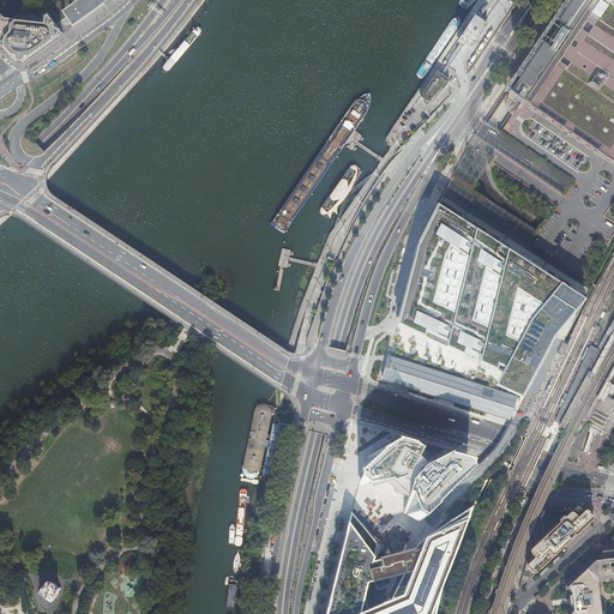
[(7,54),(13,61),(16,64),(16,61),(17,61),(18,61),(19,61),(20,61),(22,61),(22,64),(32,55),(50,43),(62,34),(56,24),(38,0),(6,0),(0,6),(0,46),(5,52),(7,54)]
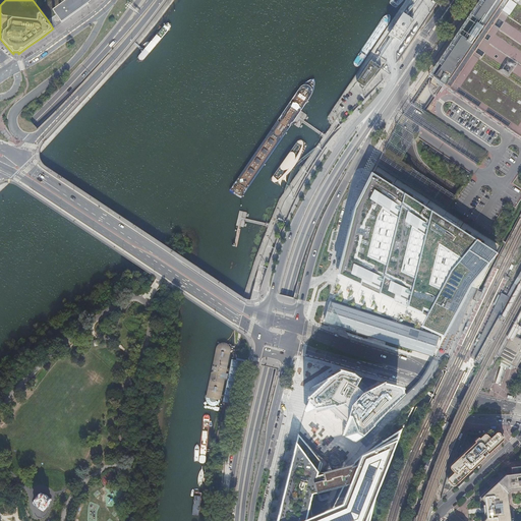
[(33,0),(48,20),(52,18),(54,16),(52,15),(55,13),(56,12),(72,0),(33,0)]
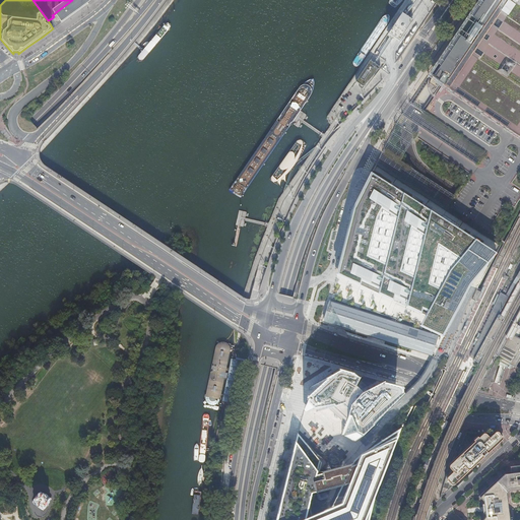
[(72,0),(56,12),(55,13),(52,15),(54,16),(61,27),(96,0),(72,0)]
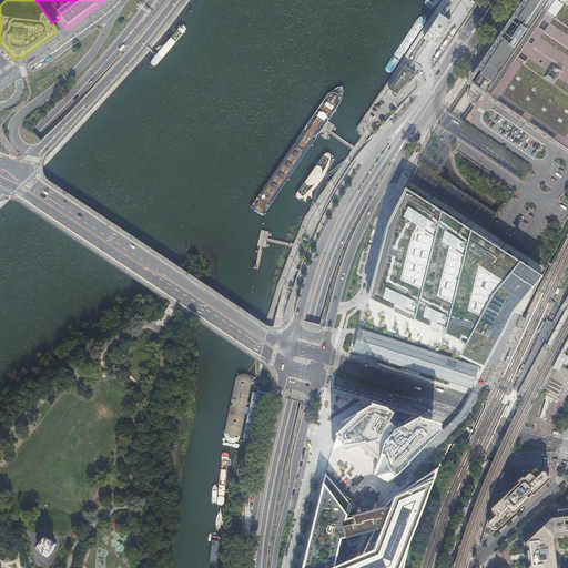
[(199,0),(192,10),(192,11),(194,13),(195,13),(196,12),(204,0),(199,0)]
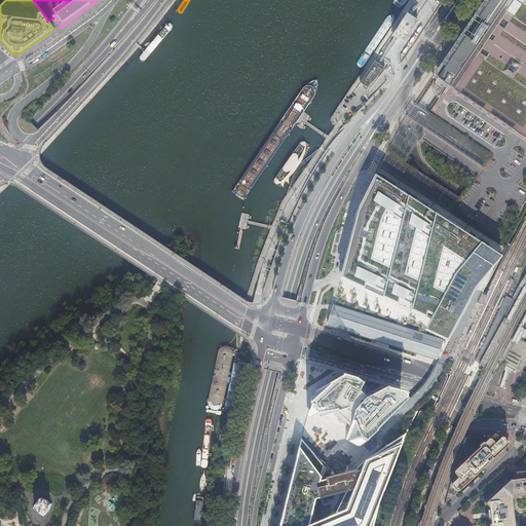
[(525,0),(485,0),(485,2),(484,1),(483,3),(483,4),(475,16),(474,16),(473,19),(474,19),(464,32),(463,31),(462,33),(463,34),(454,46),(453,46),(452,48),(453,48),(445,62),(444,61),(442,63),(443,64),(440,68),(435,76),(437,77),(438,78),(448,85),(525,139),(525,137),(525,0)]
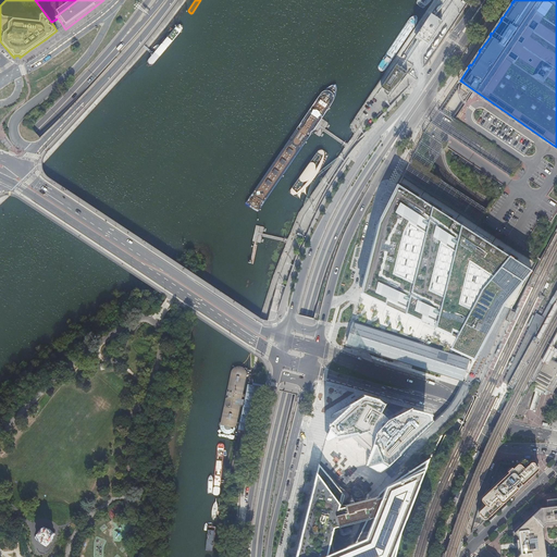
[(419,24),(410,37),(415,39),(417,36),(421,39),(421,40),(426,44),(431,37),(424,33),(428,29),(419,24)]
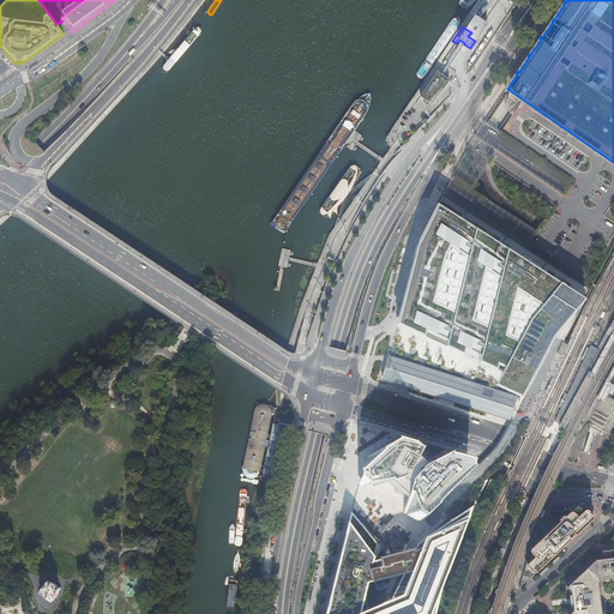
[(480,36),(471,30),(471,32),(468,36),(475,41),(476,42),(480,36)]
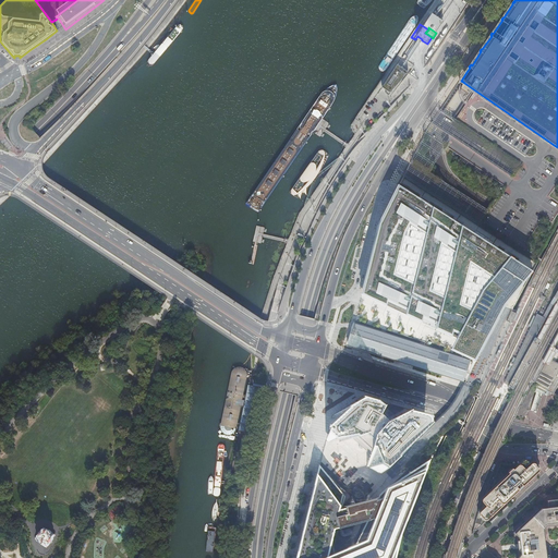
[(475,91),(464,83),(463,83),(463,84),(462,85),(462,87),(461,88),(461,91),(461,92),(461,93),(461,94),(460,94),(459,94),(459,96),(459,97),(460,98),(460,99),(461,101),(462,102),(464,104),(465,105),(465,104),(475,91)]
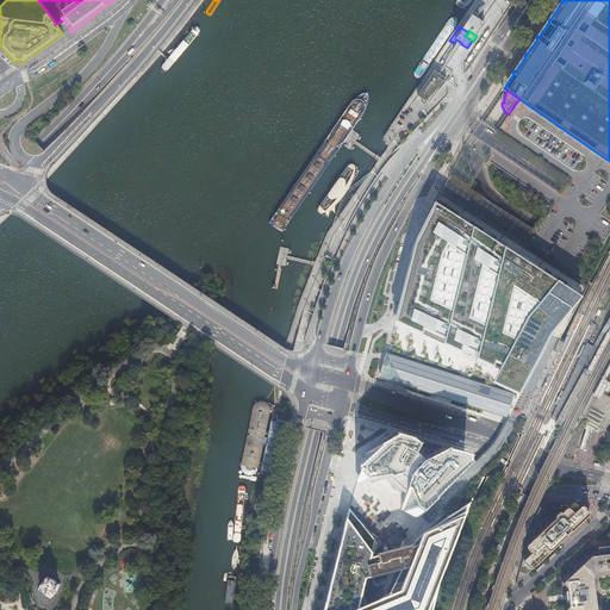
[(508,113),(505,112),(495,130),(497,132),(509,114),(508,113)]
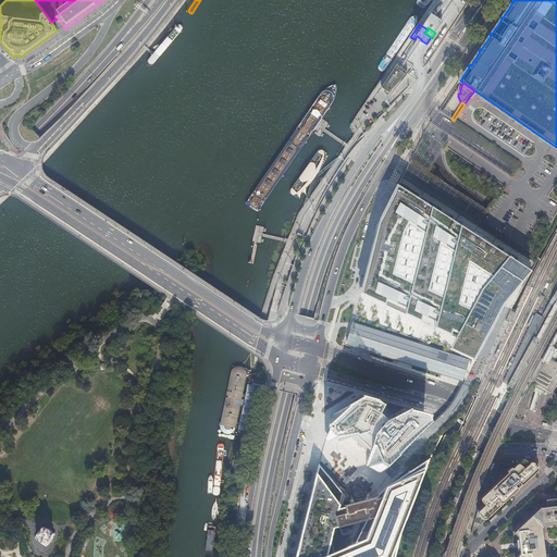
[(289,192),(299,198),(314,176),(323,164),(327,155),(320,149),(305,169),(289,192)]
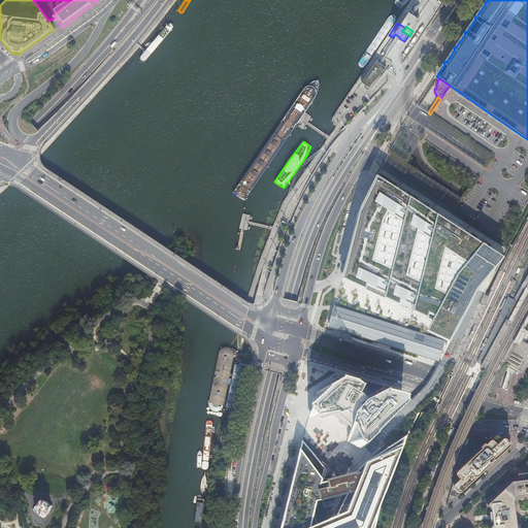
[(408,197),(376,176),(358,211),(342,279),(384,299),(413,311),(431,320),(425,331),(449,342),(455,331),(462,317),(477,289),(504,258),(482,243),(436,215),(408,197)]
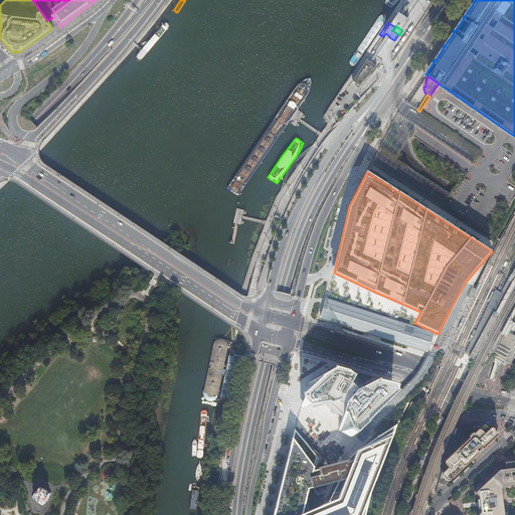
[(514,277),(497,312),(499,313),(500,314),(514,286),(514,277)]
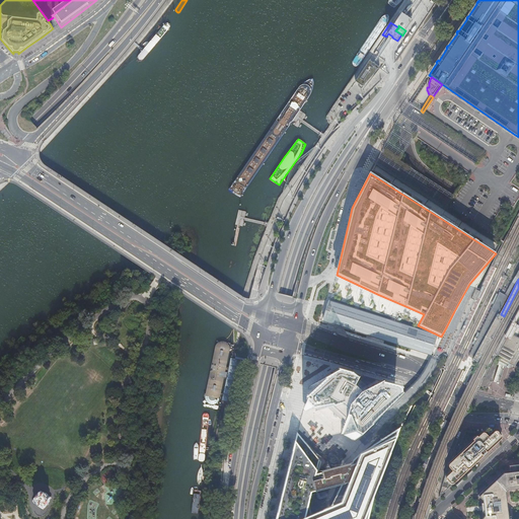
[(514,285),(511,283),(505,294),(506,295),(508,296),(514,285)]
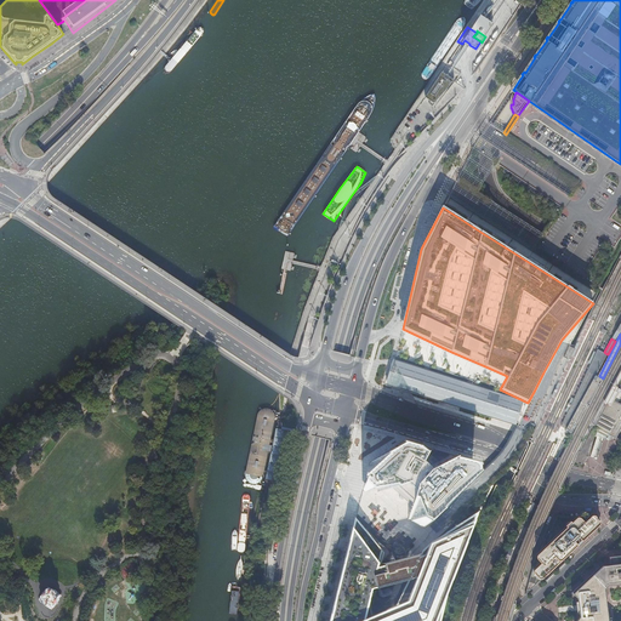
[(409,389),(394,359),(388,382),(409,389)]
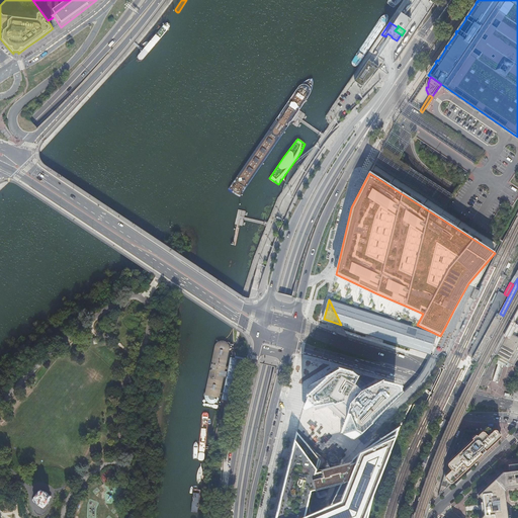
[(392,320),(329,299),(341,325),(376,336),(430,352),(433,344),(436,335),(392,320)]
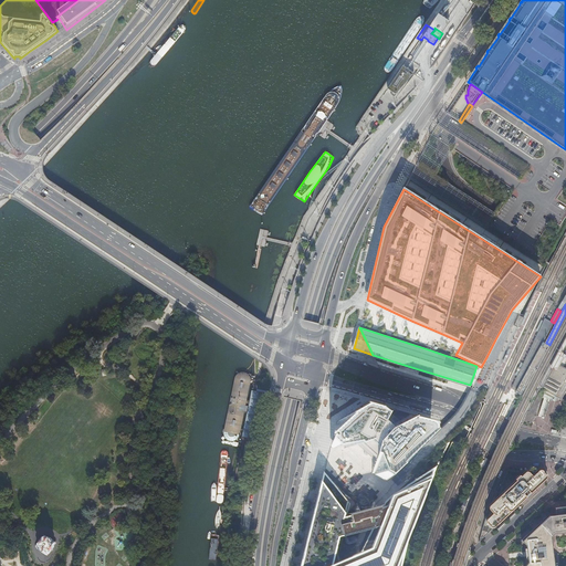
[(565,336),(551,367),(553,369),(555,369),(556,370),(558,366),(562,359),(563,357),(562,356),(562,354),(563,353),(562,352),(565,343),(565,336)]
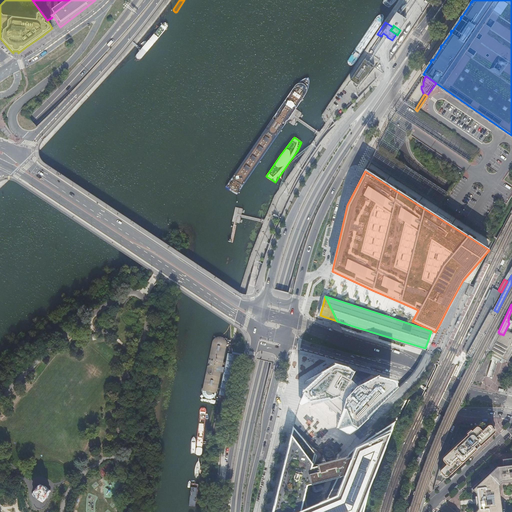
[(511,334),(509,333),(508,332),(506,331),(505,331),(503,335),(502,334),(500,334),(500,335),(499,337),(495,345),(491,351),(490,353),(492,354),(496,356),(501,358),(502,359),(503,360),(505,360),(507,361),(511,354),(511,352),(511,334)]
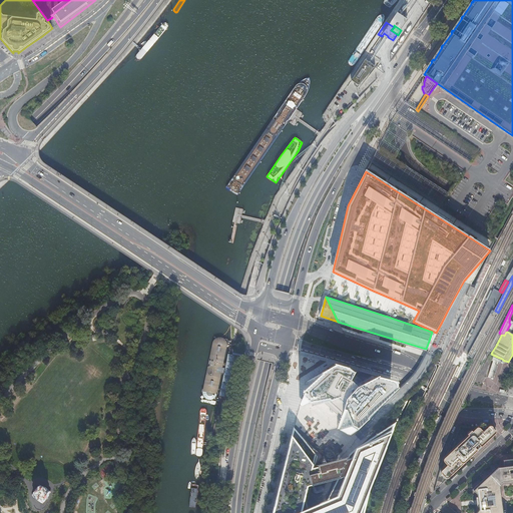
[(212,344),(203,391),(202,394),(203,397),(205,399),(207,400),(210,400),(213,400),(215,398),(216,396),(217,394),(222,370),(227,345),(227,344),(226,343),(225,340),(224,339),(223,338),(221,338),(218,338),(216,338),(215,339),(213,340),(213,342),(212,344)]
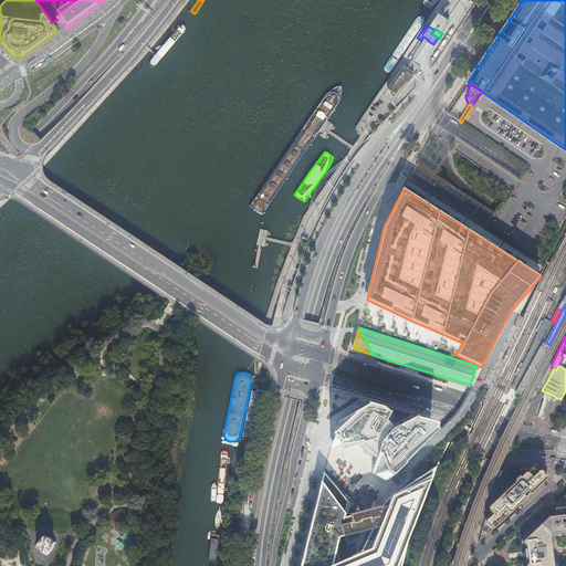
[(521,376),(519,375),(515,381),(512,388),(514,390),(517,391),(524,378),(521,376)]
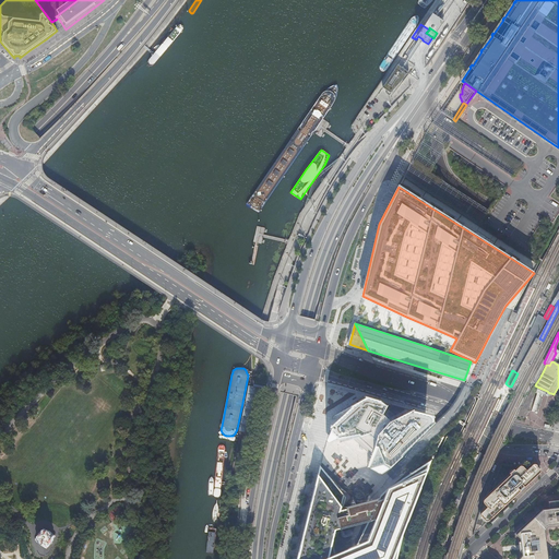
[(542,389),(537,387),(535,391),(545,395),(546,394),(547,391),(542,389)]
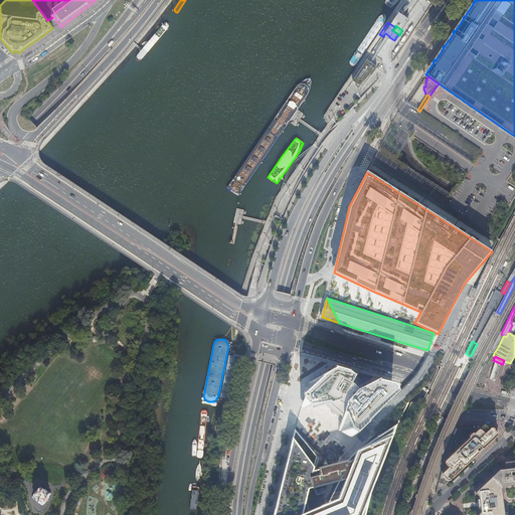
[(307,384),(302,406),(304,408),(328,402),(336,409),(343,416),(340,428),(353,438),(399,388),(399,383),(380,378),(359,388),(351,381),(355,375),(348,370),(335,366),(307,384)]
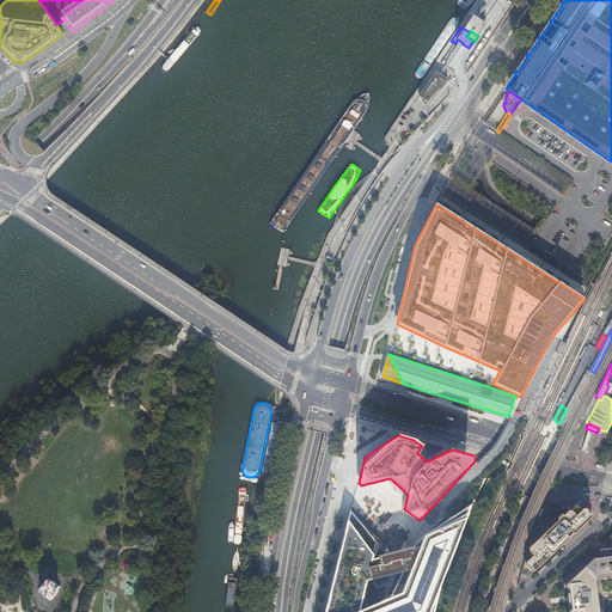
[(257,477),(258,472),(257,475),(255,477),(251,477),(248,477),(245,476),(243,473),(242,470),(240,477),(257,481),(257,477)]
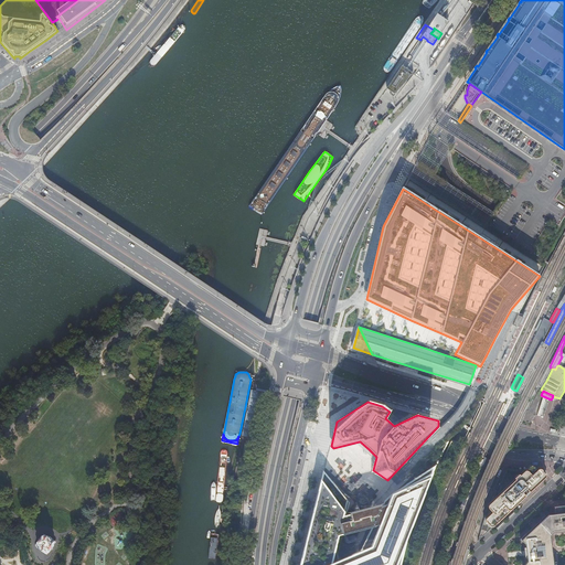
[(387,504),(382,505),(358,512),(345,515),(350,503),(324,470),(300,564),(402,564),(408,540),(449,440),(406,483),(390,498),(387,504)]
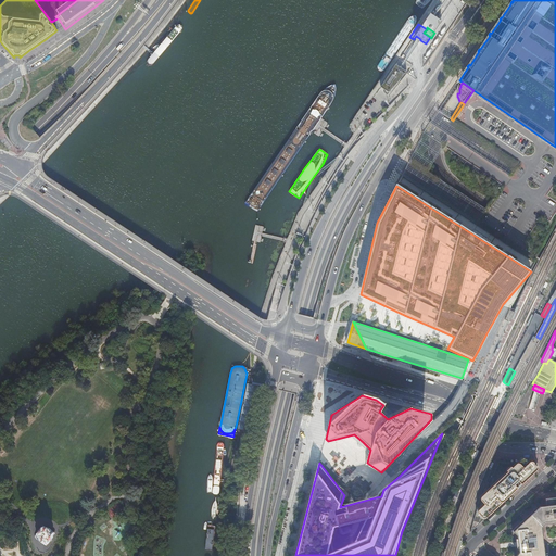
[(218,443),(217,444),(213,493),(215,494),(217,494),(219,494),(220,492),(224,444),(224,443),(222,442),(219,442),(218,443)]
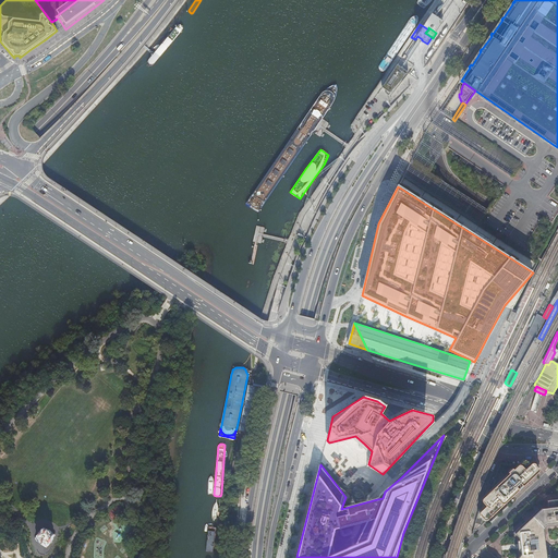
[(501,463),(494,480),(495,480),(493,485),(489,484),(485,495),(486,496),(483,499),(472,534),(482,525),(481,524),(483,519),(485,520),(487,520),(488,520),(538,472),(540,470),(538,468),(537,468),(536,466),(535,464),(533,463),(531,464),(528,461),(525,460),(523,461),(519,463),(509,464),(501,463)]
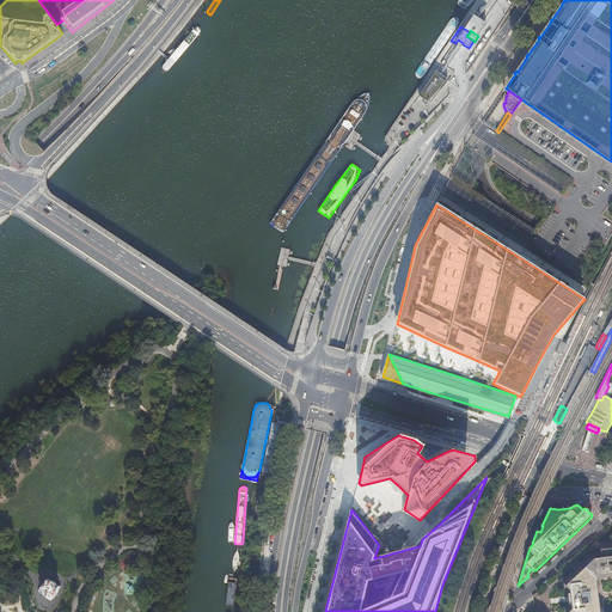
[(591,558),(563,583),(569,589),(570,595),(567,595),(568,604),(570,603),(571,609),(568,611),(601,611),(600,599),(599,599),(598,592),(600,592),(599,581),(597,580),(600,576),(611,575),(611,548),(601,549),(601,557),(591,558)]
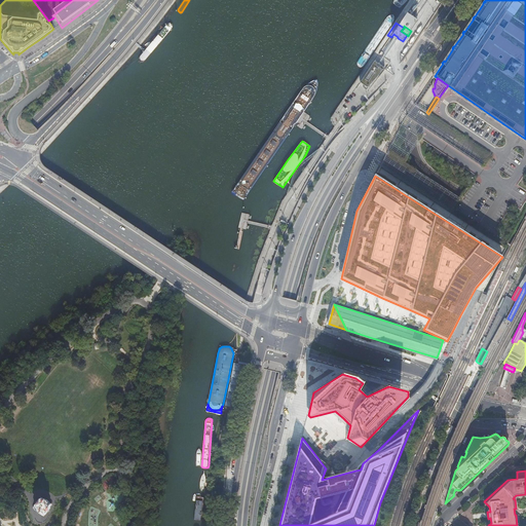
[(198,499),(195,521),(202,521),(204,500),(203,498),(202,497),(200,497),(198,499)]
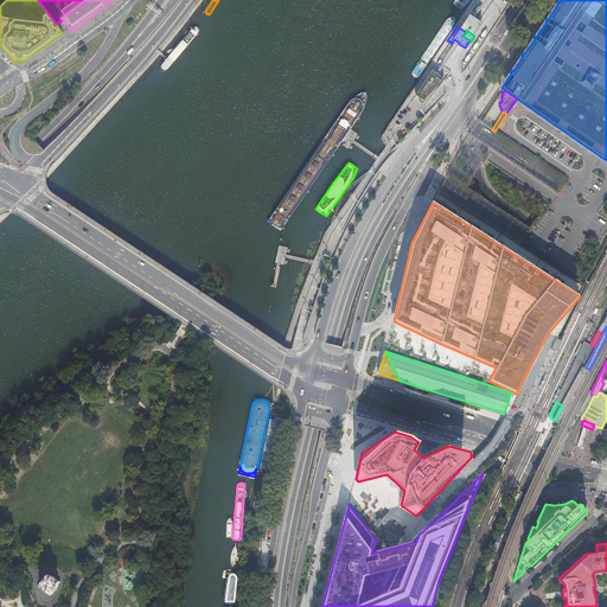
[(50,577),(49,577),(48,577),(46,579),(45,579),(44,580),(44,581),(43,581),(43,582),(43,583),(42,585),(43,586),(43,587),(43,588),(44,589),(45,590),(46,590),(48,592),(49,592),(50,592),(51,592),(51,590),(52,590),(53,590),(55,589),(55,588),(56,587),(56,586),(56,585),(56,583),(56,582),(55,581),(53,580),(53,579),(52,579),(51,579),(50,577)]
